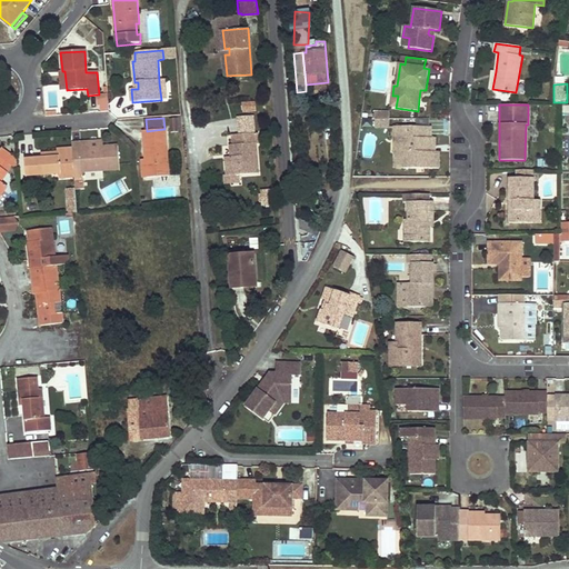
[(396,128),(396,138),(400,138),(400,153),(405,153),(405,169),(440,170),(440,153),(436,153),(431,153),(431,148),(436,148),(437,139),(431,139),(431,128),(407,128),(398,128),(396,128)]
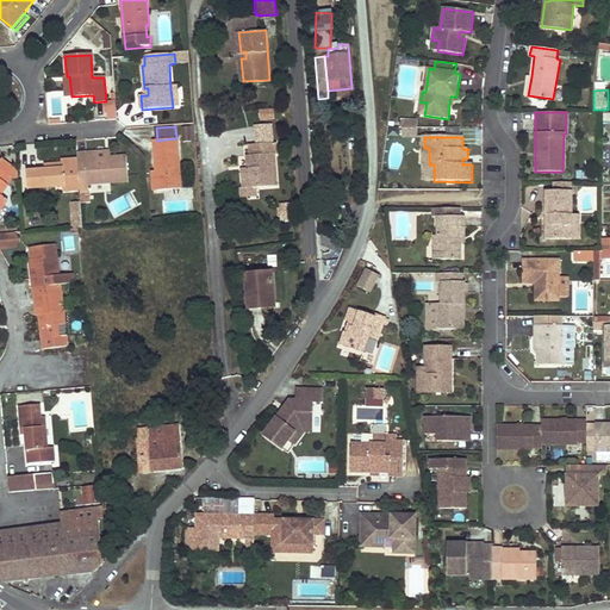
[(157,141),(155,141),(157,172),(159,191),(181,188),(180,167),(178,138),(176,138),(157,141)]
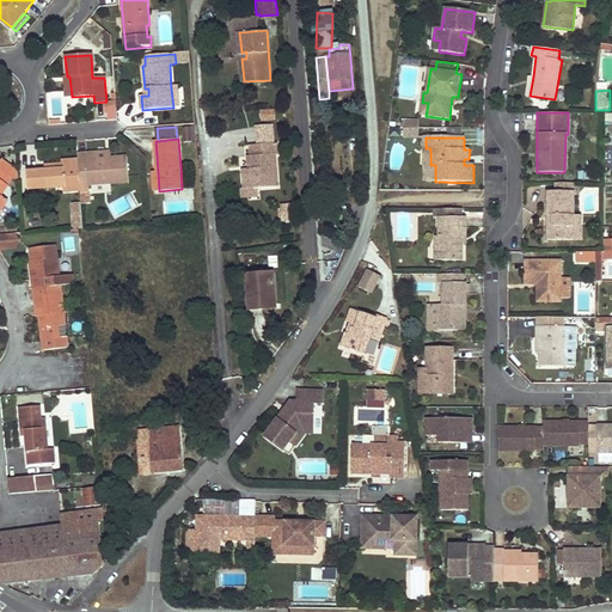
[(276,141),(257,144),(258,153),(251,153),(252,167),(249,167),(243,169),(245,188),(245,189),(257,188),(279,185),(276,154),(277,154),(276,141)]
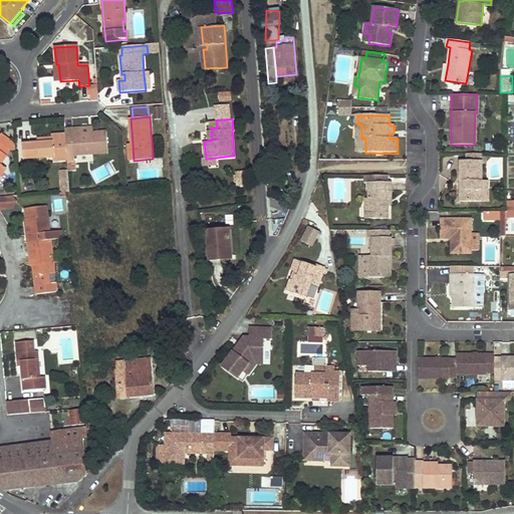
[(361,124),(357,124),(357,153),(365,153),(365,139),(361,139),(361,124)]
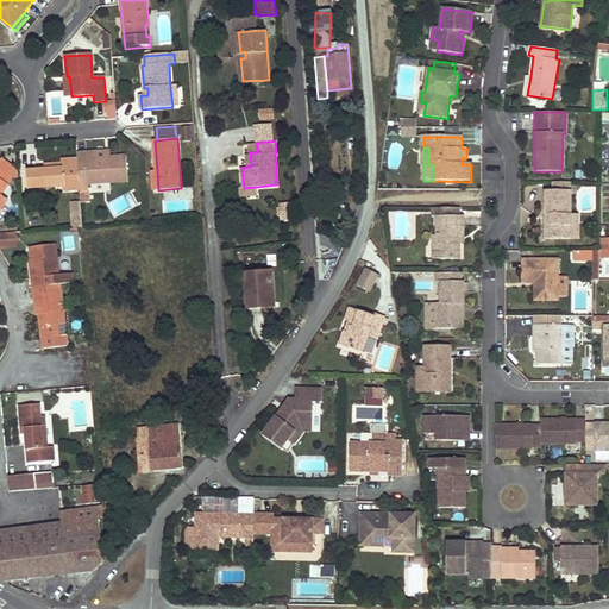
[(110,150),(77,152),(77,163),(88,163),(87,155),(96,154),(96,158),(111,157),(110,150)]
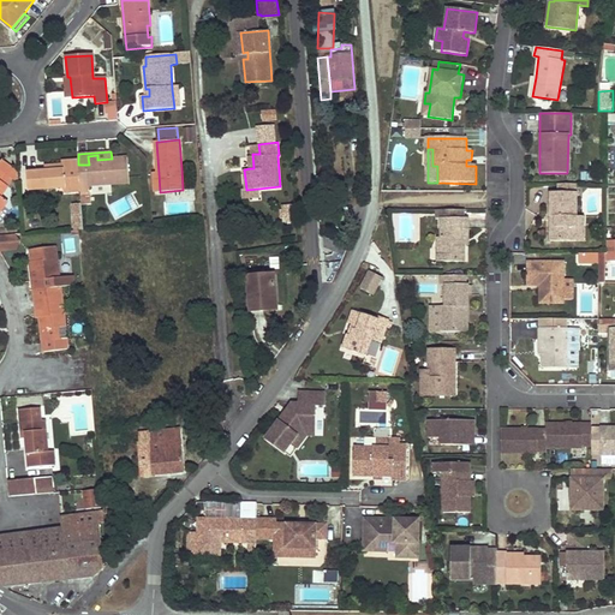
[(89,165),(78,165),(82,204),(93,203),(91,185),(130,183),(129,159),(112,159),(97,160),(97,155),(88,156),(89,165)]
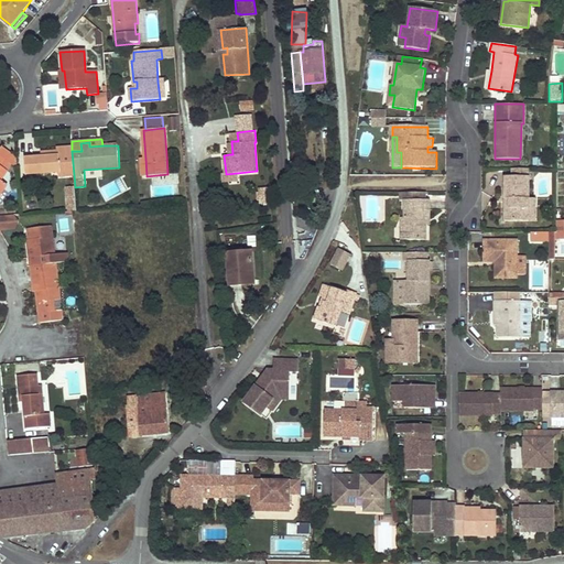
[(0,148),(0,193),(7,184),(1,180),(8,171),(2,165),(7,160),(12,164),(17,167),(17,159),(15,156),(2,145),(0,148)]
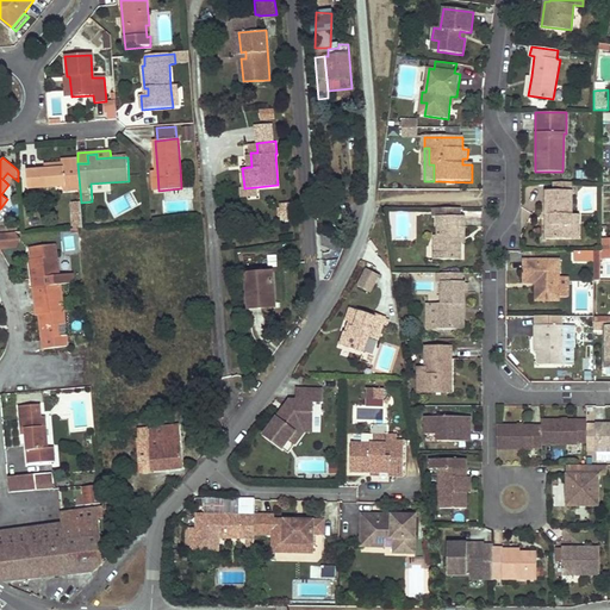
[(180,167),(181,188),(194,187),(193,167),(180,167)]
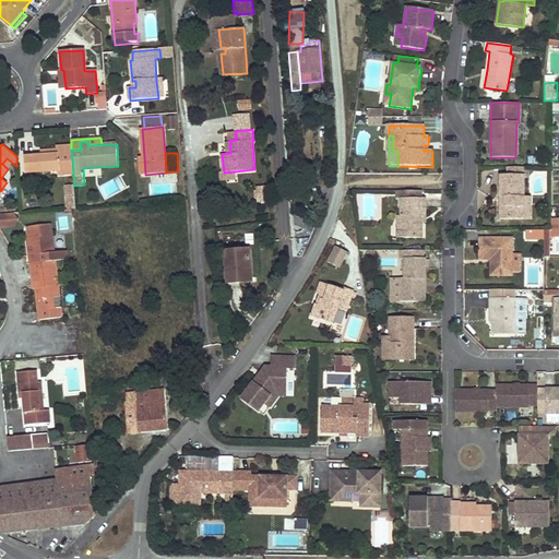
[(59,154),(24,157),(25,174),(60,171),(59,154)]
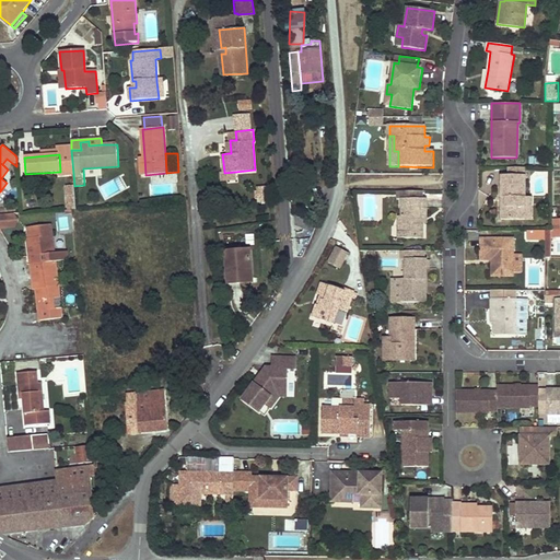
[(7,159),(2,164),(8,170),(12,163),(7,159)]
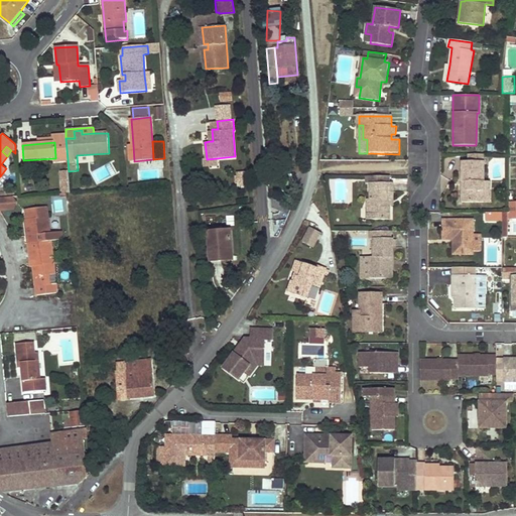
[(218,165),(217,158),(207,159),(207,158),(204,158),(205,166),(218,165)]
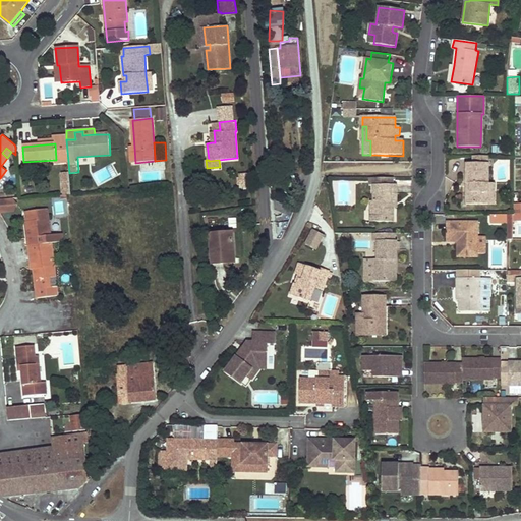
[(466,192),(466,204),(488,204),(488,193),(495,193),(495,183),(488,183),(488,163),(473,163),(466,162),(466,184),(470,184),(470,192),(466,192)]
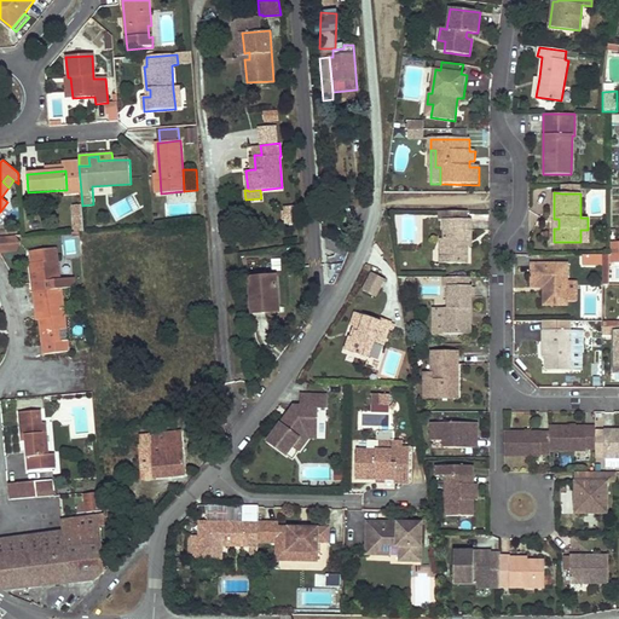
[(283,226),(298,225),(295,207),(281,209),(283,226)]
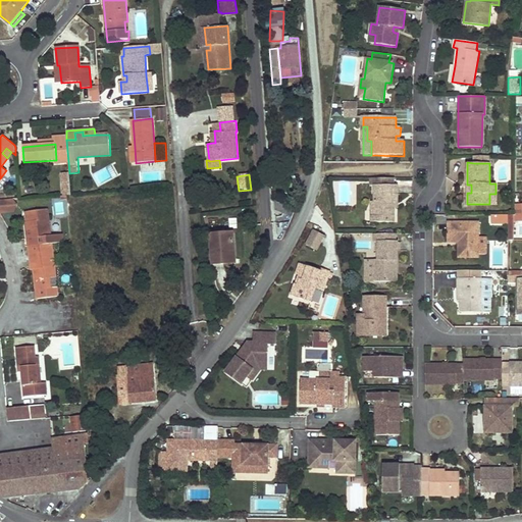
[(395,178),(376,178),(376,186),(374,186),(373,202),(371,202),(371,211),(376,211),(376,222),(394,222),(394,208),(394,202),(398,202),(399,186),(395,186),(395,178)]
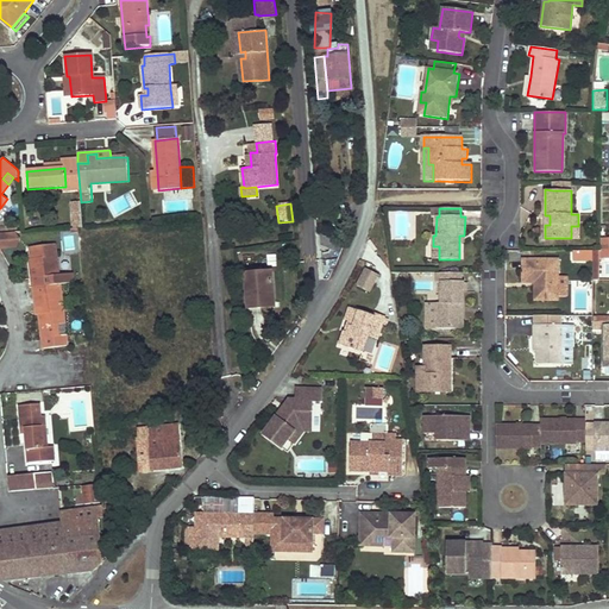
[(0,250),(18,250),(18,237),(0,236),(0,250)]
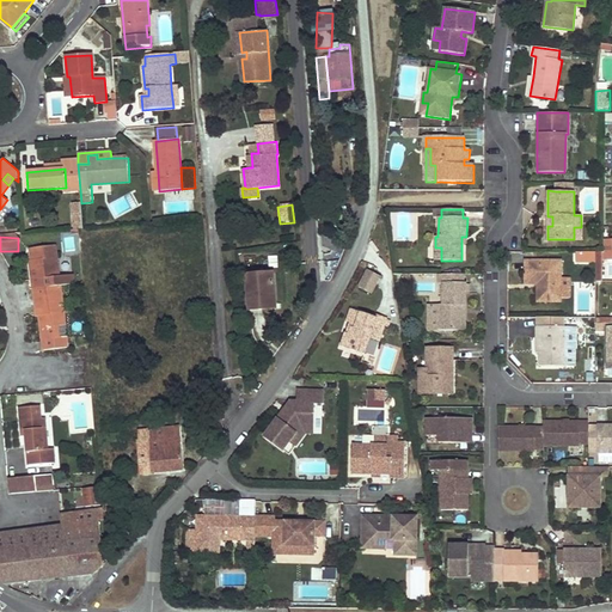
[(56,246),(32,250),(34,262),(36,281),(32,281),(35,299),(38,298),(40,317),(44,352),(68,349),(67,338),(51,341),(50,328),(66,326),(56,246)]
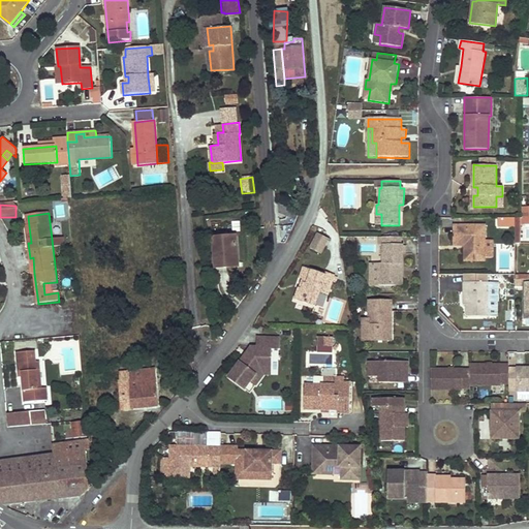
[(231,222),(231,231),(240,231),(240,222),(231,222)]
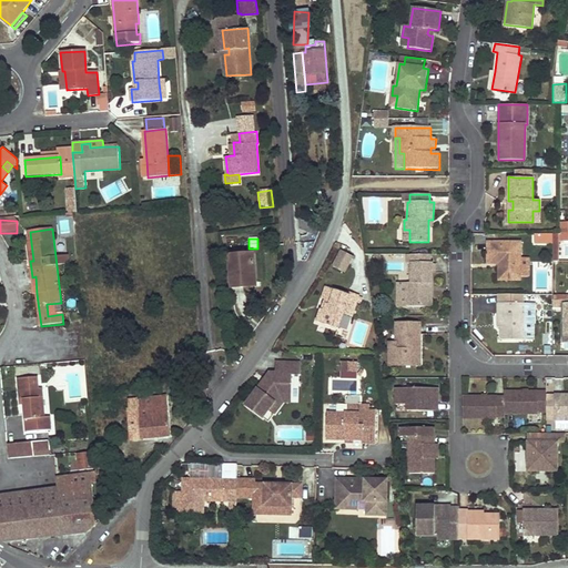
[(501,266),(501,280),(520,280),(520,243),(488,243),(488,265),(501,266)]
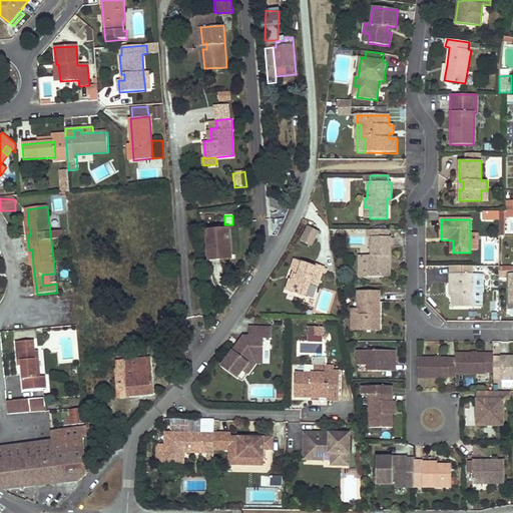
[(306,225),(299,241),(311,247),(319,232),(306,225)]
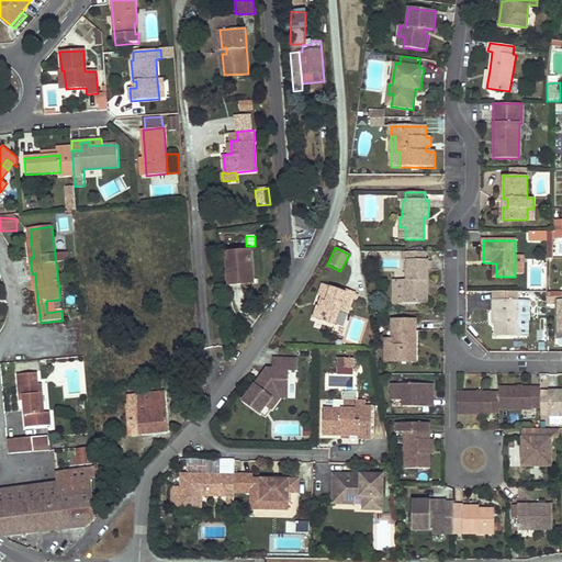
[(250,251),(227,254),(229,285),(240,284),(240,281),(253,280),(250,251)]
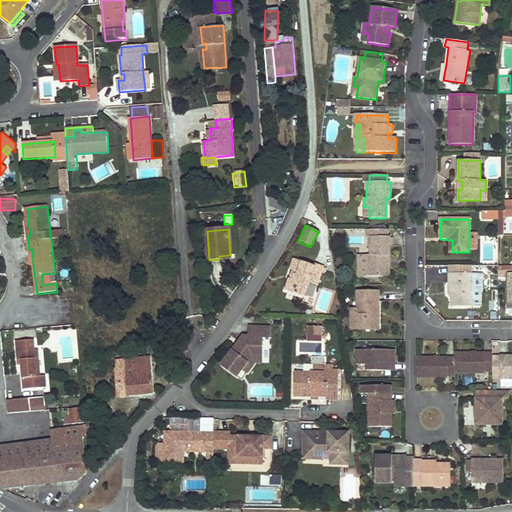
[(367,254),(367,276),(386,276),(386,255),(390,256),(390,236),(388,236),(388,229),(372,229),(372,236),(371,235),(371,236),(371,255),(367,254)]
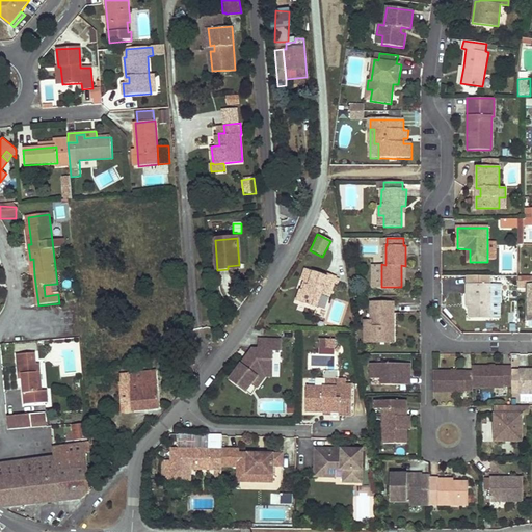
[(470,249),(457,248),(457,262),(470,262),(470,249)]
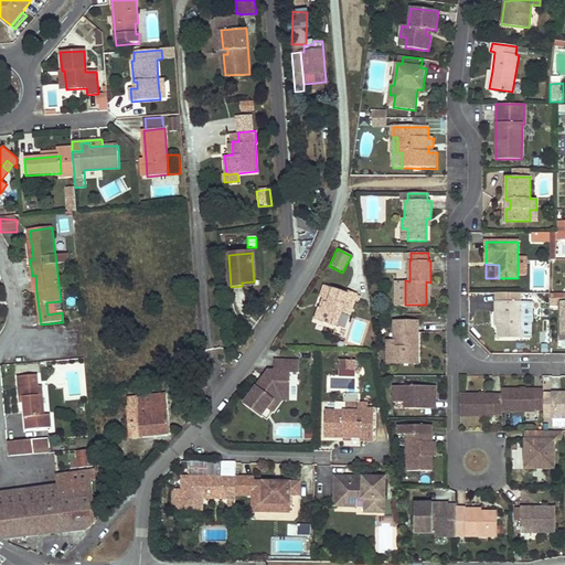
[(405,305),(405,280),(397,280),(396,305),(405,305)]
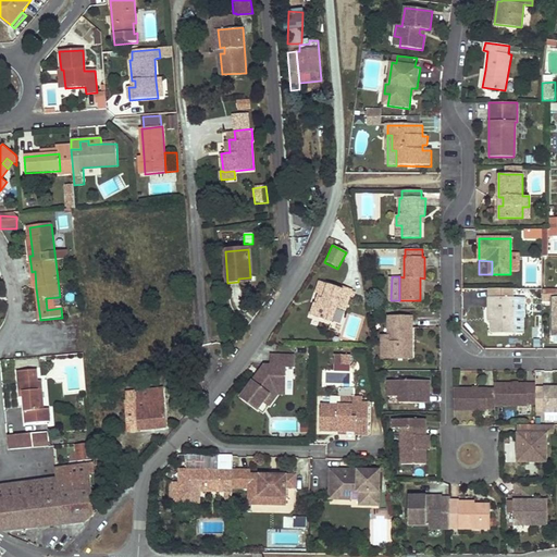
[(343,289),(320,282),(317,293),(320,294),(318,298),(320,298),(318,305),(317,304),(316,304),(311,316),(332,322),(337,308),(345,310),(353,289),(343,286),(343,289)]
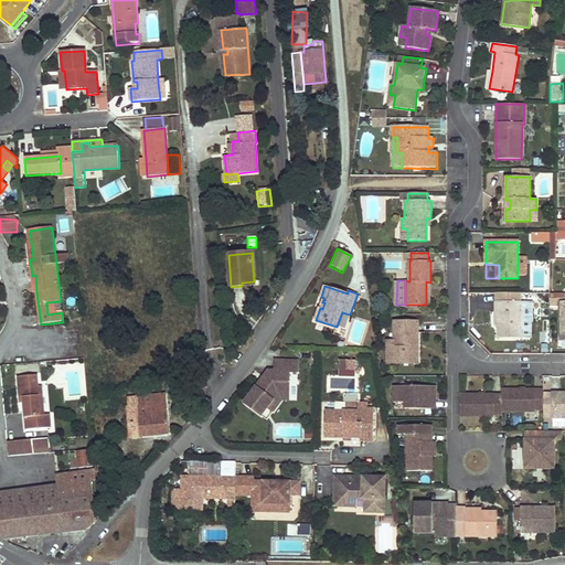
[(564,292),(551,294),(551,305),(558,305),(558,298),(564,298),(564,292)]
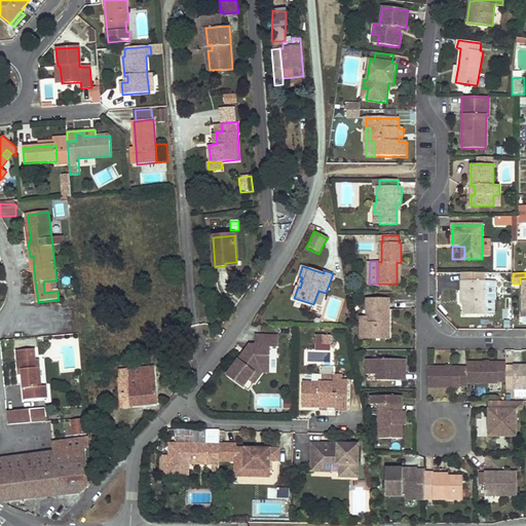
[(464,304),(464,315),(487,315),(487,280),(461,280),(461,290),(464,290),(464,304)]
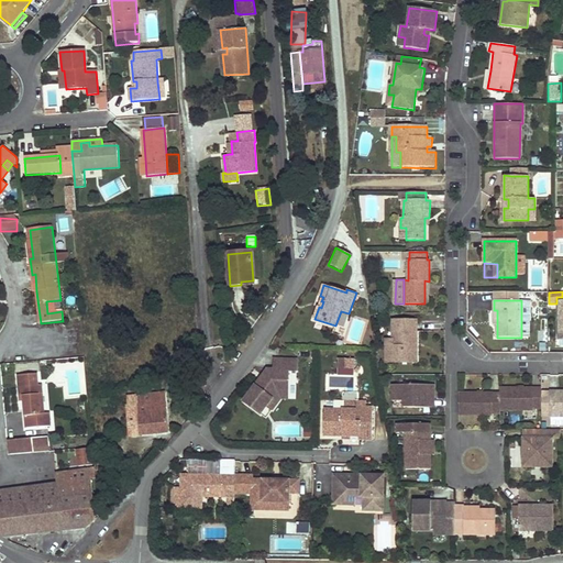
[(361,339),(364,319),(353,317),(350,338),(361,339)]
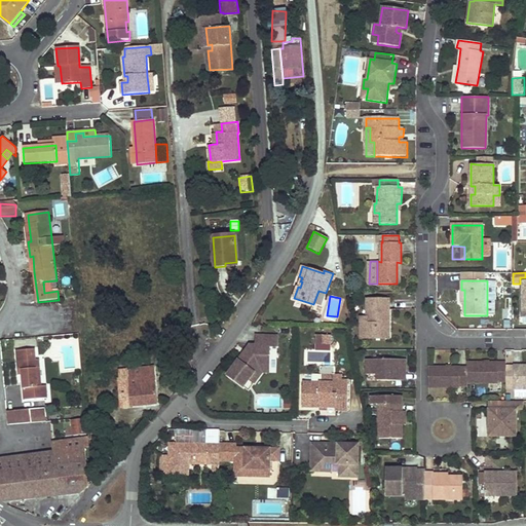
[(367,317),(367,339),(389,339),(389,299),(367,299),(367,317)]
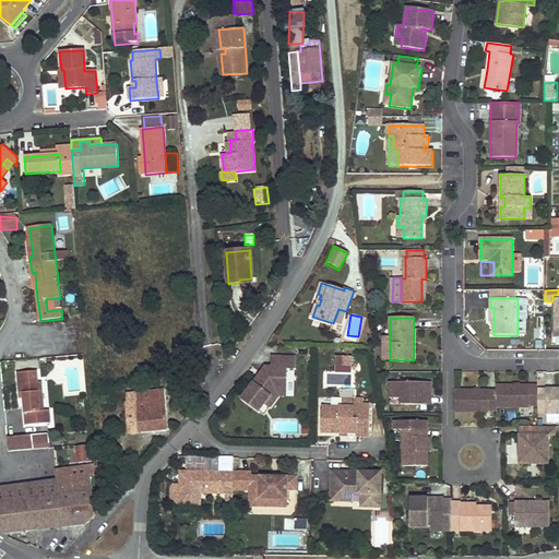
[(335,373),(351,373),(352,357),(335,356),(335,373)]
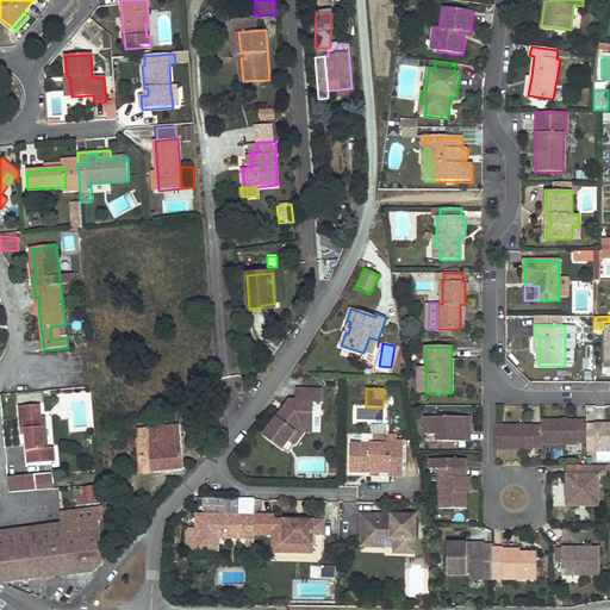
[(321,390),(297,390),(296,400),(290,400),(285,408),(287,409),(284,412),(281,411),(263,435),(281,449),(300,424),(311,425),(312,402),(321,402),(321,390)]
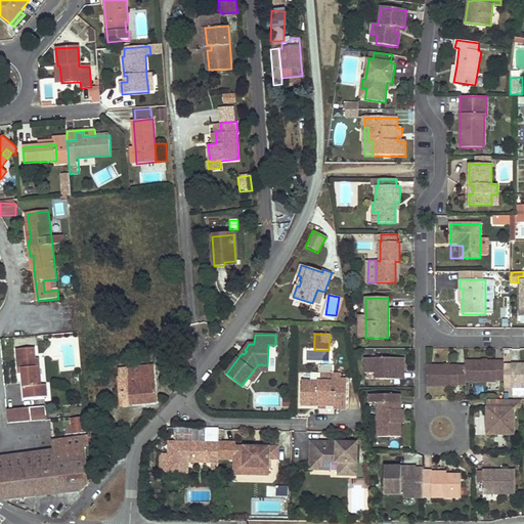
[(62,367),(80,366),(79,342),(62,343),(62,367)]
